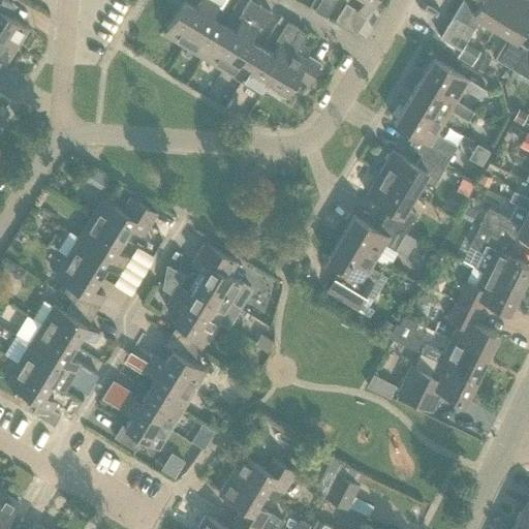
[(0,0),(0,36),(16,47),(28,27),(5,12),(12,2),(9,0),(0,0)]
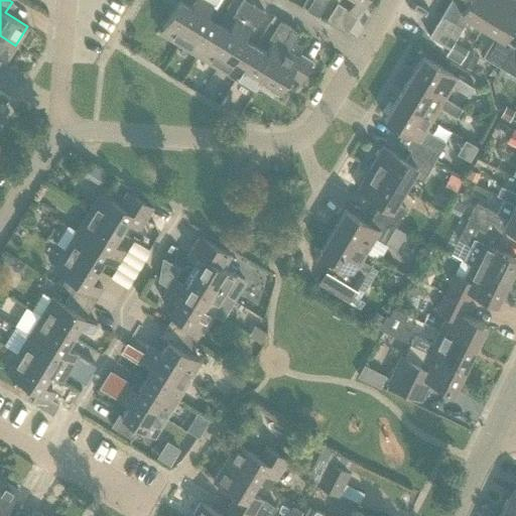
[(178,0),(159,32),(177,43),(205,0),(195,0),(190,7),(178,0)]
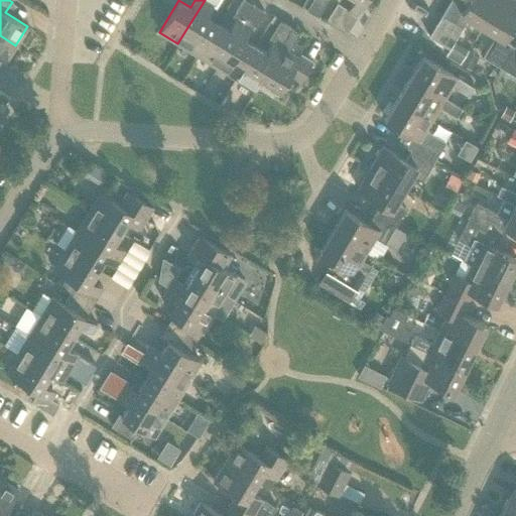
[(205,0),(177,43),(197,54),(217,22),(206,16),(214,3),(217,5),(220,0),(205,0)]
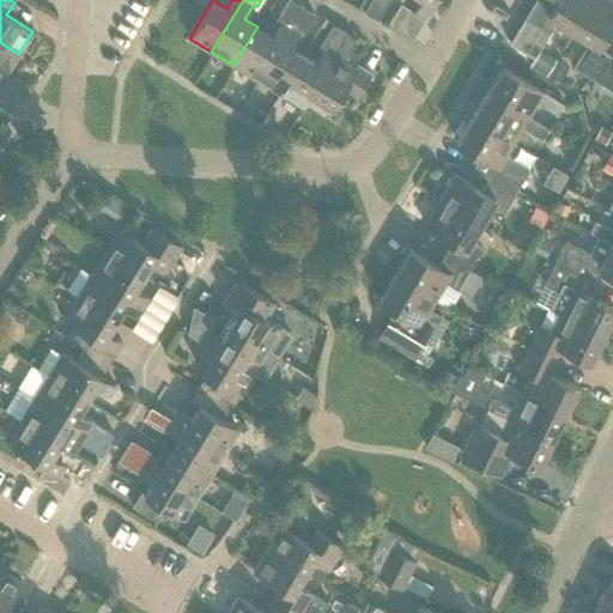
[(272,35),(258,26),(234,65),(256,78),(302,6),(291,0),(289,0),(278,19),(280,20),(272,35)]
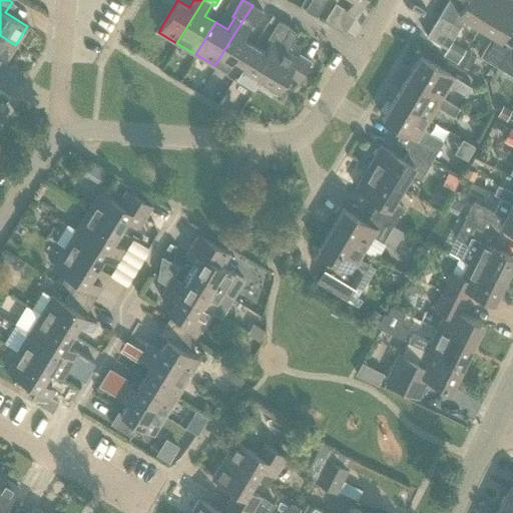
[(309,0),(305,7),(317,14),(326,0),(309,0)]
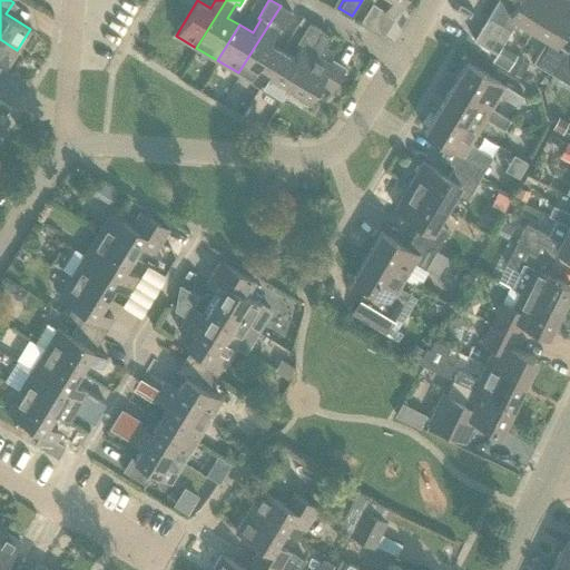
[(392,16),(400,2),(401,2),(402,0),(390,0),(385,10),(373,2),(362,21),(383,35),(394,17),(392,16)]
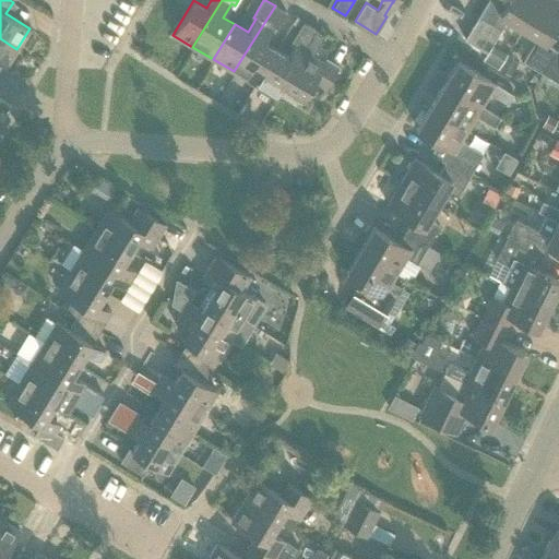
[(522,28),(538,0),(507,0),(507,2),(503,0),(487,0),(478,15),(501,30),(507,19),(522,28)]
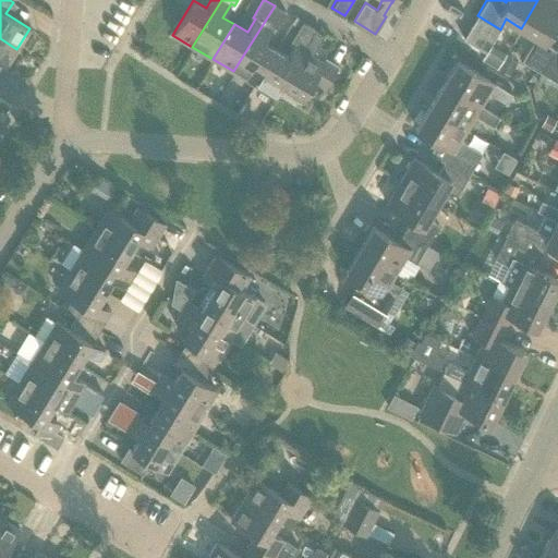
[(522,61),(541,72),(555,49),(544,43),(557,17),(557,0),(537,0),(521,28),(536,37),(522,61)]
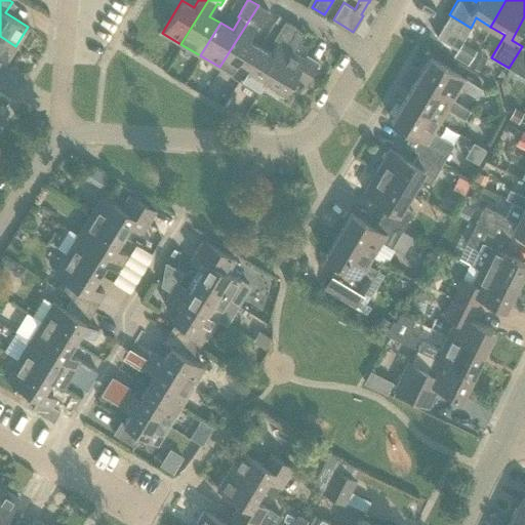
[(269,11),(258,5),(219,67),(238,79),(258,46),(247,39),(255,27),(258,29),(269,11)]
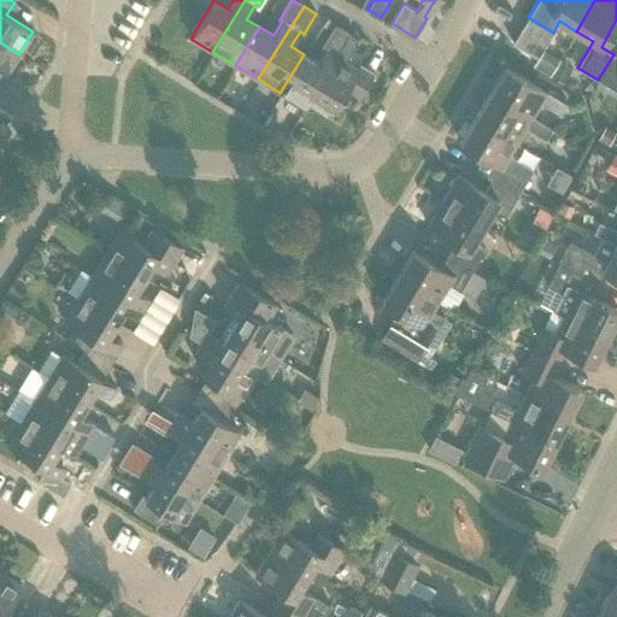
[(553,33),(528,17),(521,30),(545,45),(553,33)]
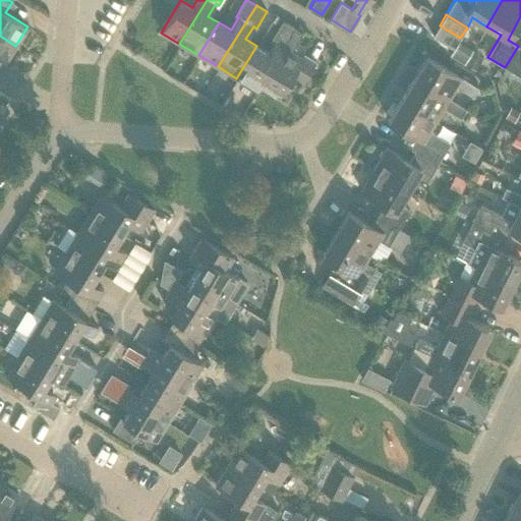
[(269,53),(256,46),(236,78),(256,91),(264,79),(294,27),(283,21),(273,39),(276,41),(269,53)]
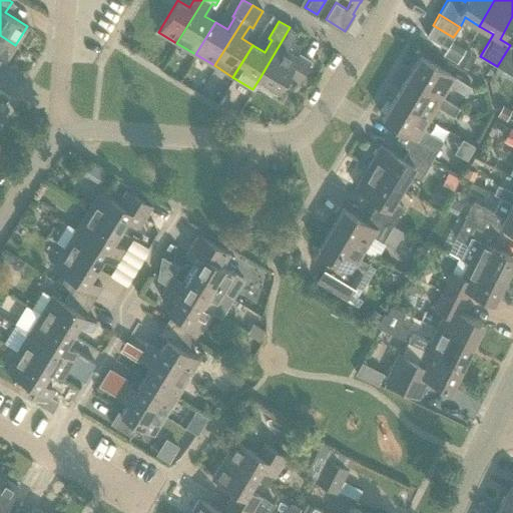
[(453,37),(433,25),(426,35),(447,48),(453,37)]
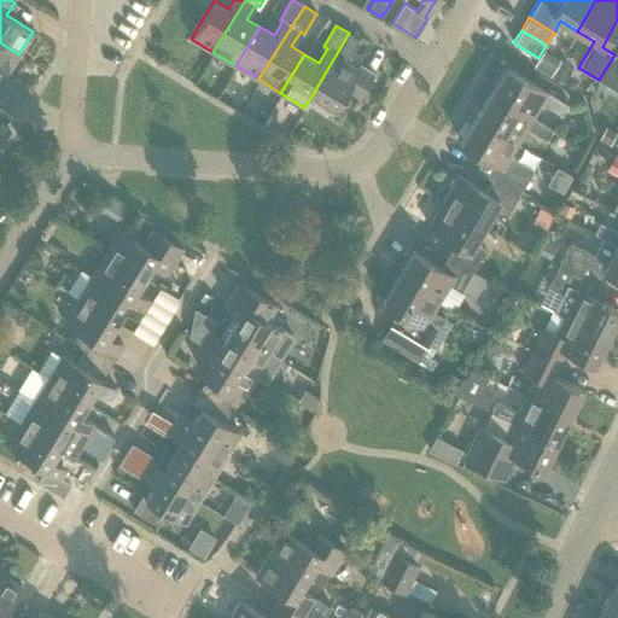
[(357,39),(349,33),(313,94),(336,108),(347,89),(360,97),(373,74),(361,66),(360,69),(345,60),(357,39)]
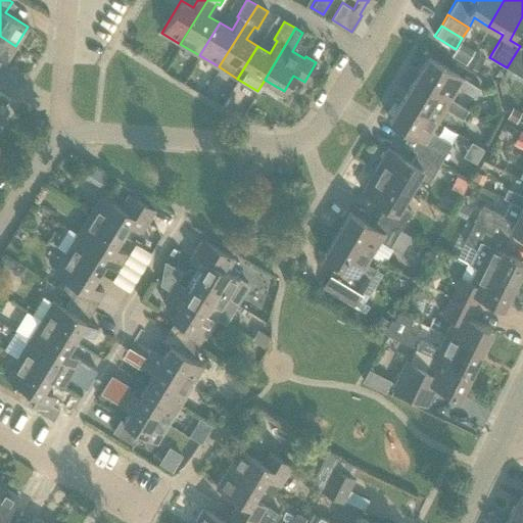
[(0,62),(3,64),(15,46),(0,36),(0,62)]
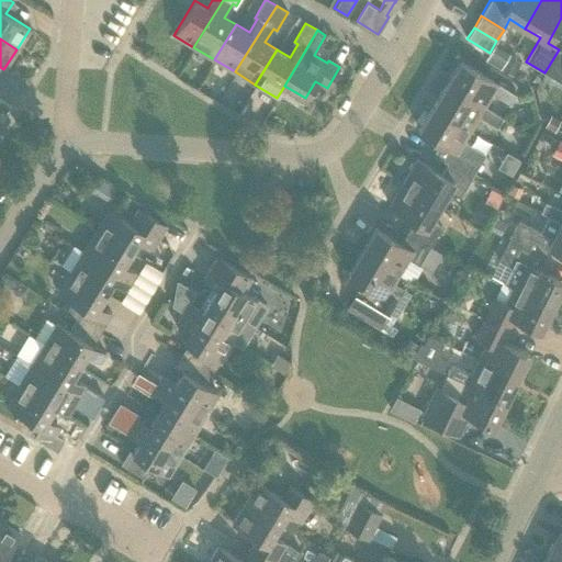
[(561,52),(559,49),(544,72),(561,82),(561,52)]
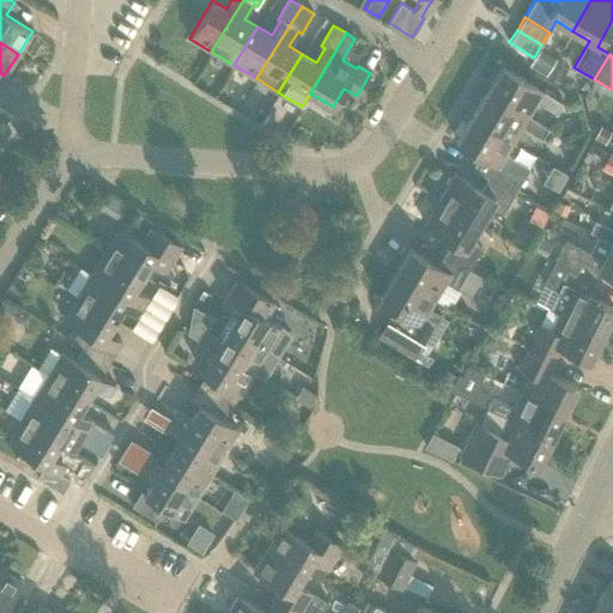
[(486,92),(528,115),(536,102),(557,114),(563,103),(502,66),(486,92)]
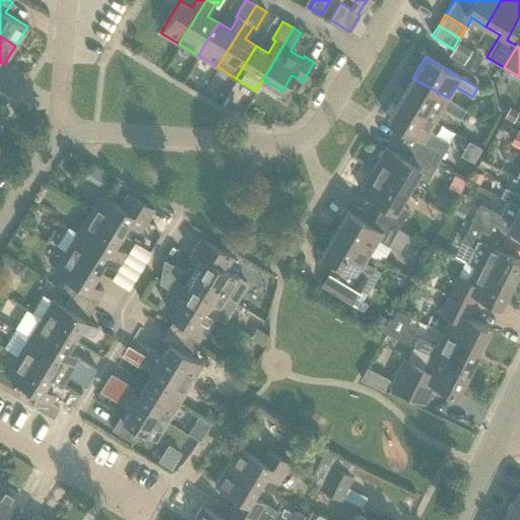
[(448,98),(412,78),(400,99),(435,120),(442,108),(459,118),(465,109),(448,98)]
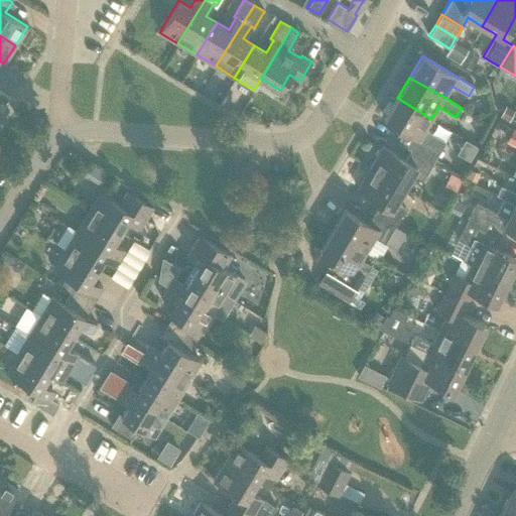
[(431,119),(397,98),(384,119),(404,131),(397,142),(411,150),(433,162),(445,141),(425,129),(431,119)]
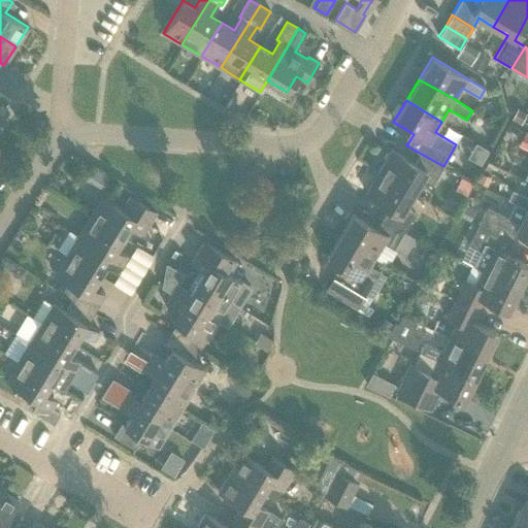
[(527,132),(525,131),(518,145),(527,151),(527,132)]
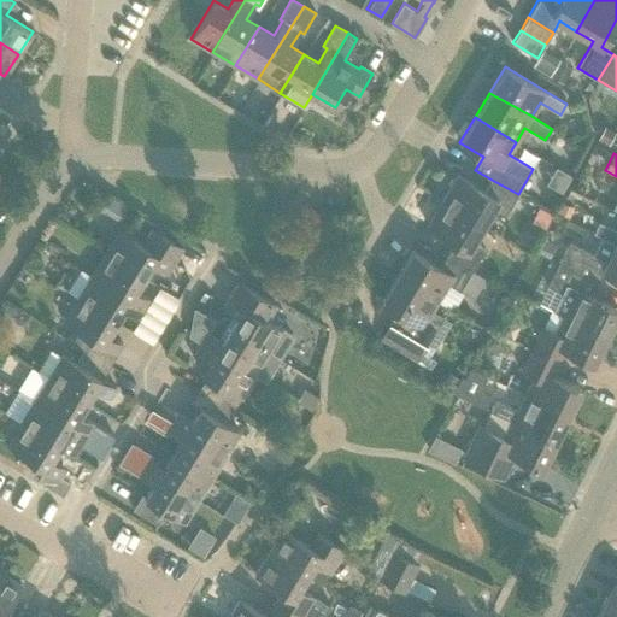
[(518,194),(492,180),(485,192),(457,175),(442,200),(483,224),(493,209),(505,216),(518,194)]
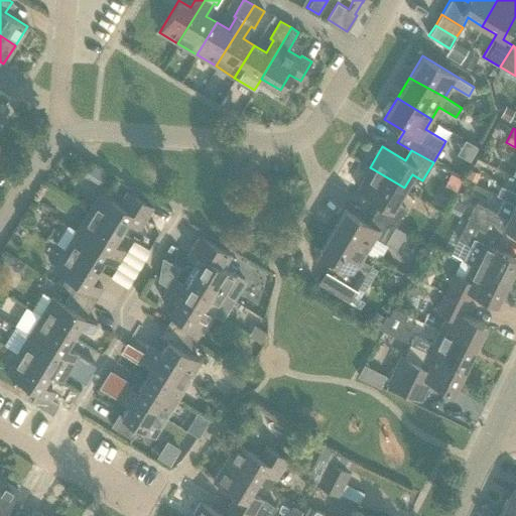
[(461,163),(467,152),(455,146),(448,157),(461,163)]
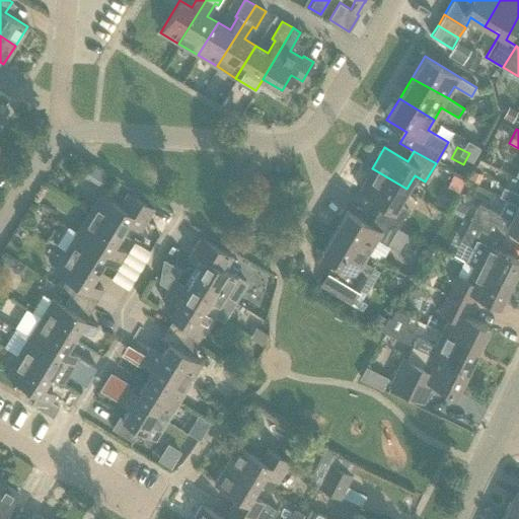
[(406,189),(372,168),(359,190),(382,204),(376,214),(397,227),(409,209),(398,203),(406,189)]
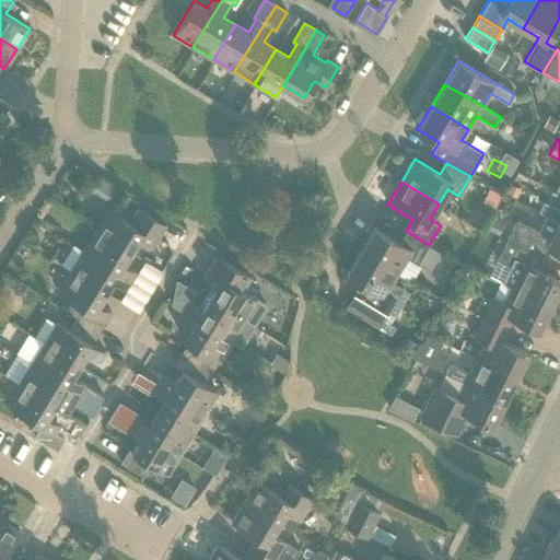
[(558,221),(559,221),(559,209),(544,201),(538,211),(558,221)]
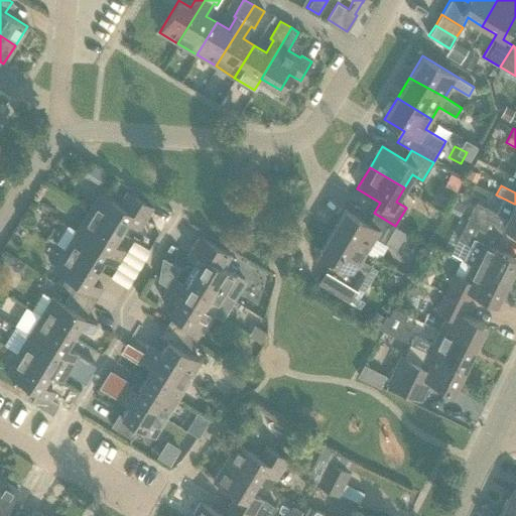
[(88,212),(121,232),(128,221),(140,228),(152,207),(127,191),(119,204),(100,192),(88,212)]
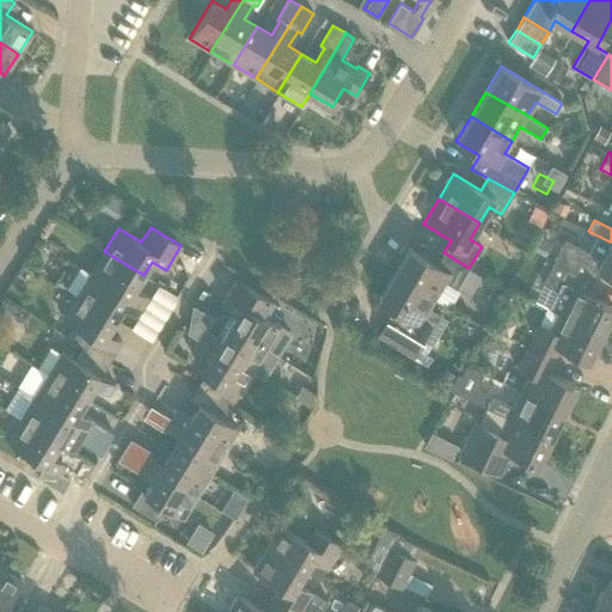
[(556,234),(543,227),(531,251),(544,257),(556,234)]
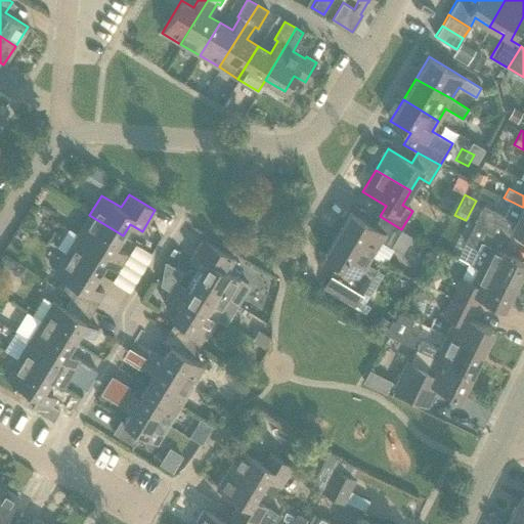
[(523,234),(523,207),(522,207),(516,221),(483,205),(474,224),(507,241),(512,229),(523,234)]
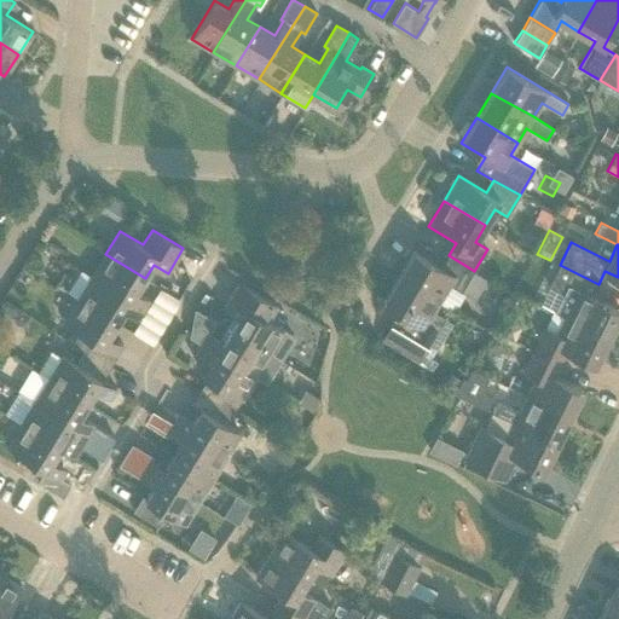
[(474,271),(449,255),(440,267),(414,252),(398,277),(439,301),(450,284),(461,291),(474,271)]
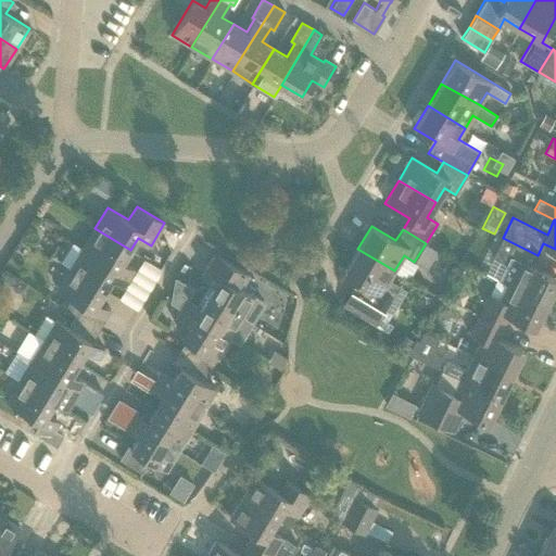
[(130,250),(95,228),(83,248),(130,278),(136,269),(123,262),(130,250)]
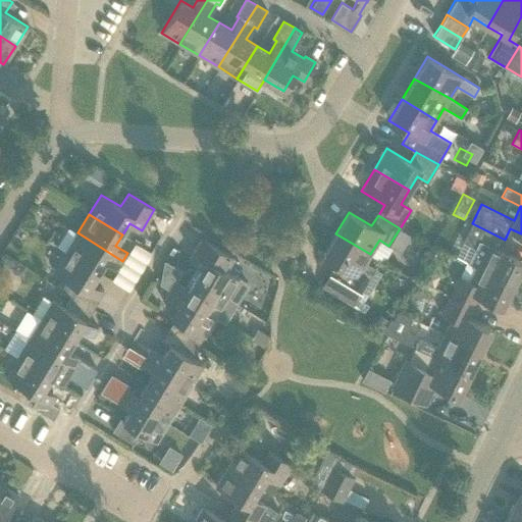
[(521,261),(500,250),(505,240),(472,223),(463,242),(474,248),(467,262),(477,267),(477,266),(513,284),(521,266),(521,261)]
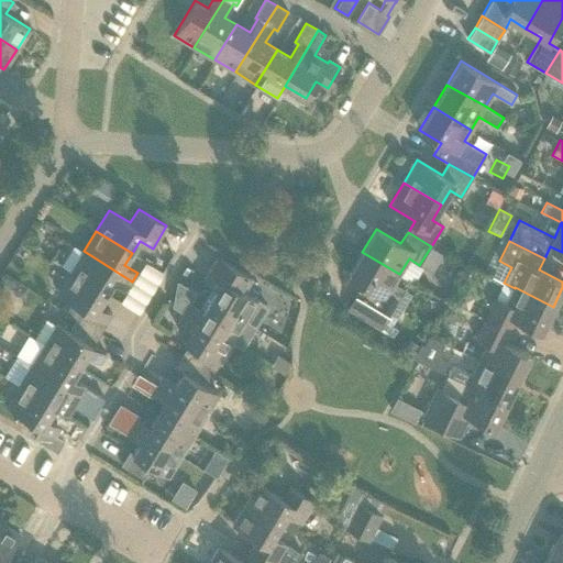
[(132,282),(84,251),(70,272),(107,294),(114,282),(128,289),(132,282)]
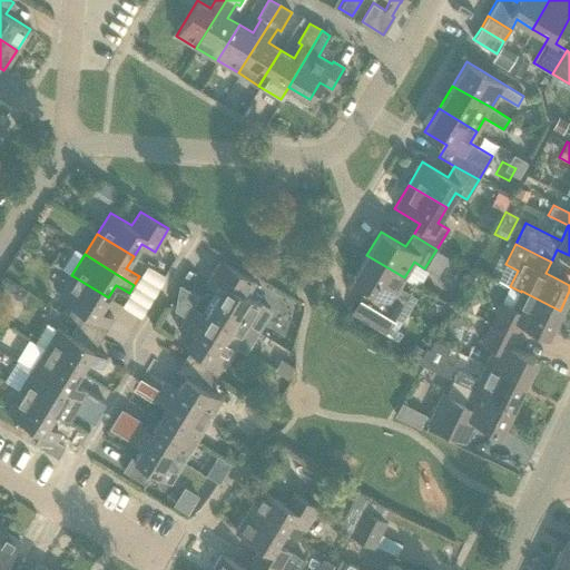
[(395,293),(404,277),(366,255),(352,278),(366,287),(351,313),(385,334),(406,300),(395,293)]
